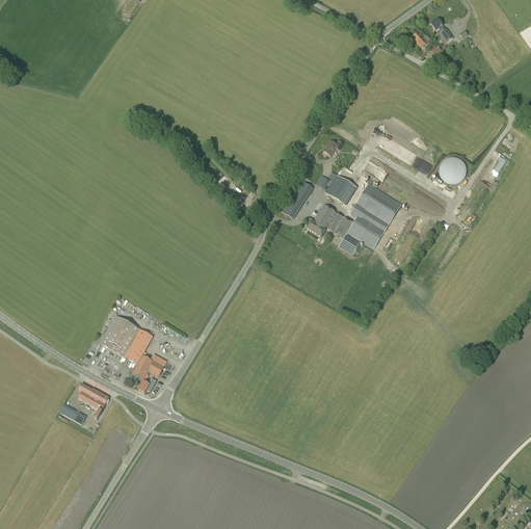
[(446,27),(444,24),(439,17),(431,22),(436,29),(440,27),(442,30),(440,31),(447,41),(454,36),(447,26),(446,27)]
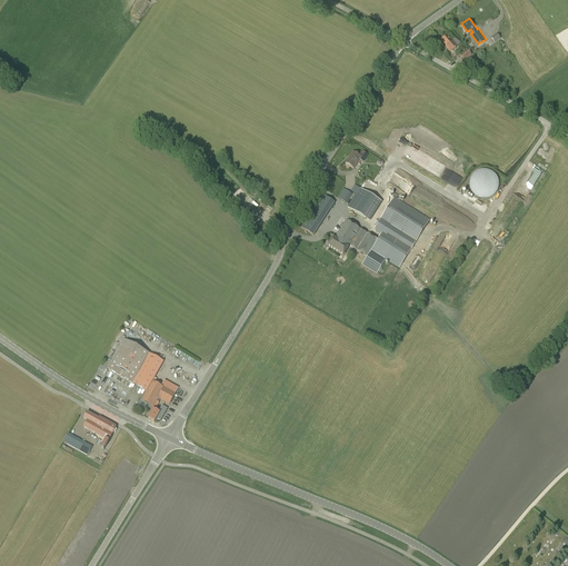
[(496,40),(501,36),(498,30),(491,35),(496,40)]
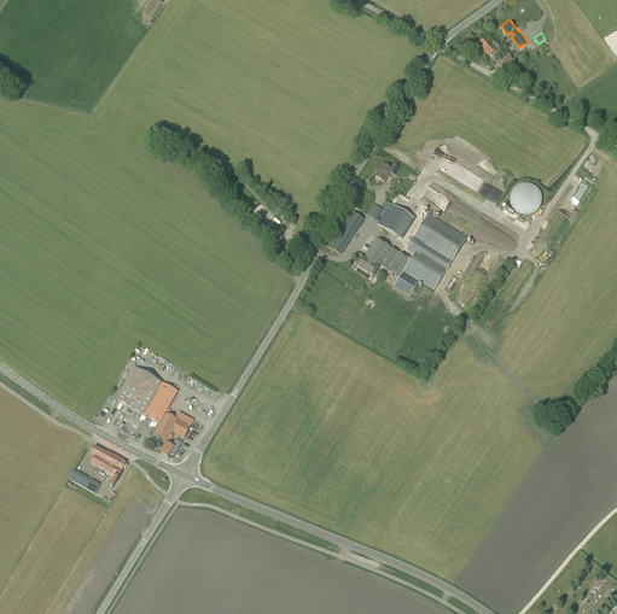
[(492,42),(487,35),(479,40),(485,47),(484,48),(489,54),(496,48),(493,42),(492,42)]
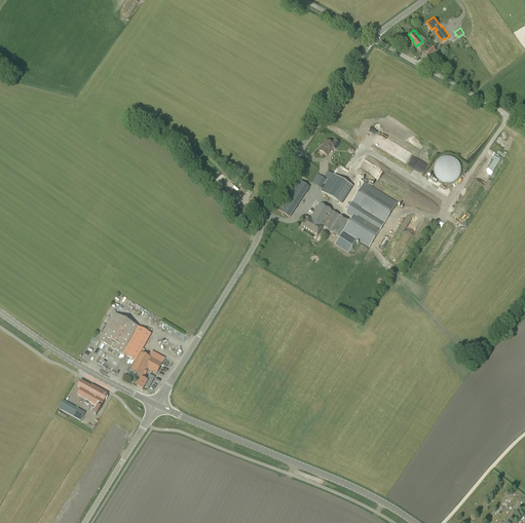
[(437,48),(433,43),(425,48),(429,53),(437,48)]
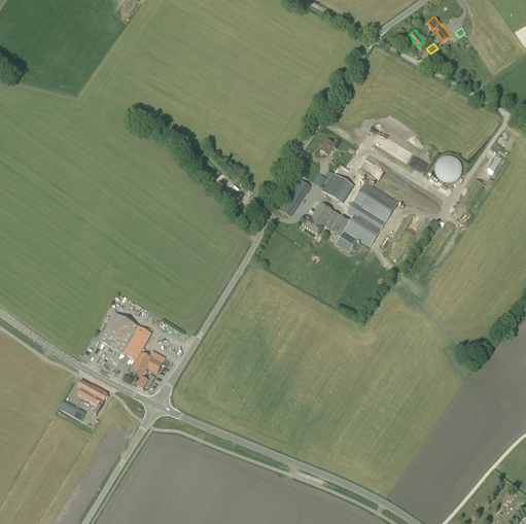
[(334,142),(327,138),(320,148),(328,153),(334,145),(337,147),(341,141),(337,138),(334,142)]
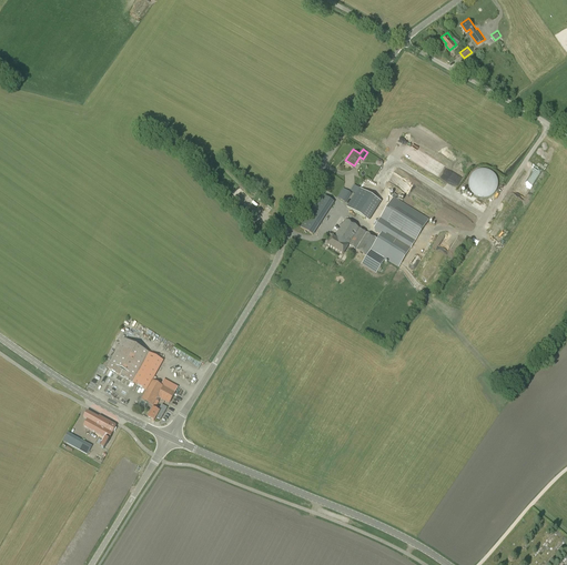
[(484,195),(486,195),(488,194),(492,194),(493,192),(495,191),(497,189),(498,187),(498,184),(499,182),(499,180),(498,177),(497,174),(496,172),(495,171),(493,169),(490,168),(488,167),(486,167),(484,167),(482,167),(478,168),(476,169),(475,170),(473,172),(472,174),(471,177),(471,179),(469,181),(471,183),(471,185),(472,188),(473,190),(475,192),(477,193),(479,194),(482,195),(484,195)]
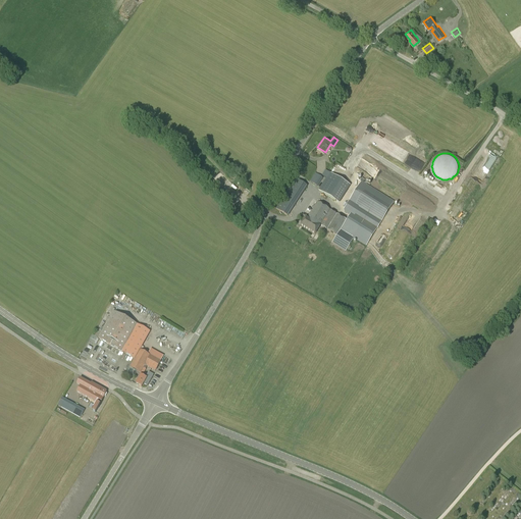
[(318,184),(323,175),(316,170),(311,178),(318,184)]
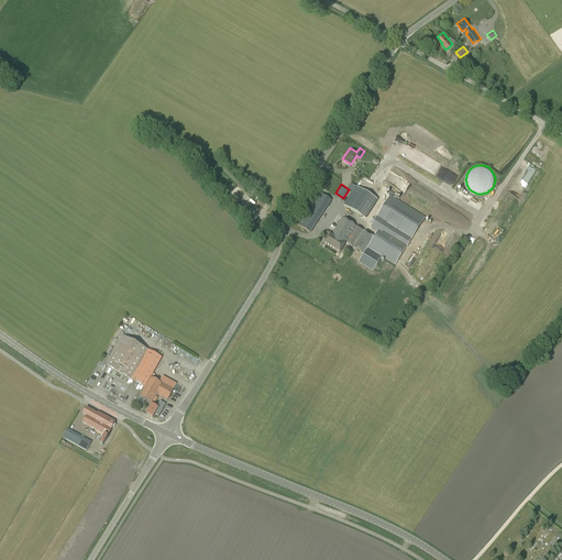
[(370,201),(353,189),(344,202),(362,213),(370,201)]
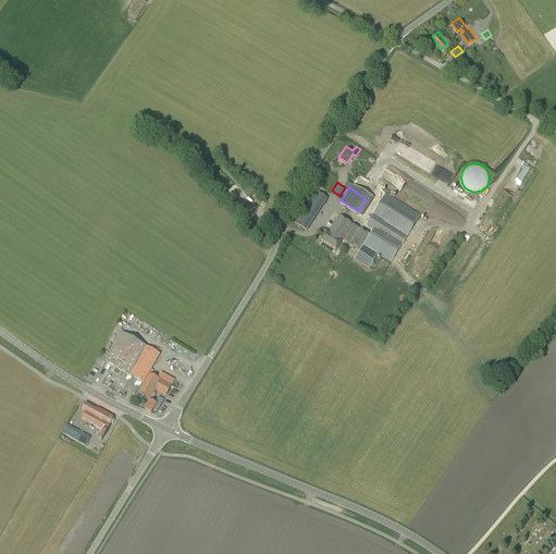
[(314,217),(329,195),(318,188),(307,207),(309,209),(307,212),(310,214),(309,216),(310,217),(312,214),(314,217)]
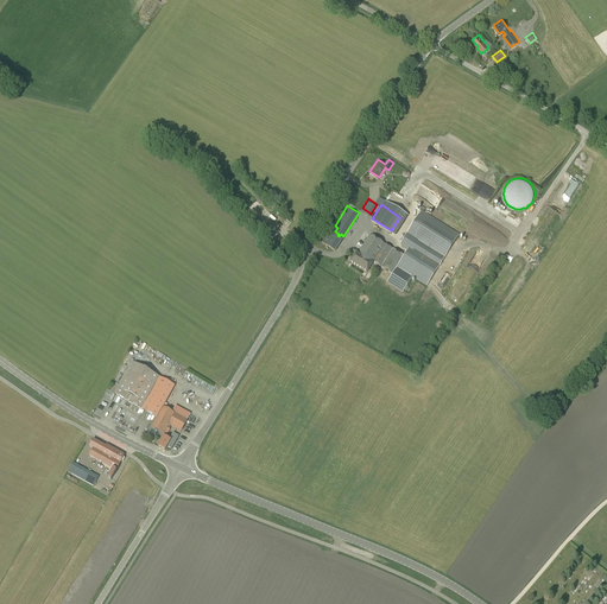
[(444,258),(461,231),(429,211),(412,237),(444,258)]
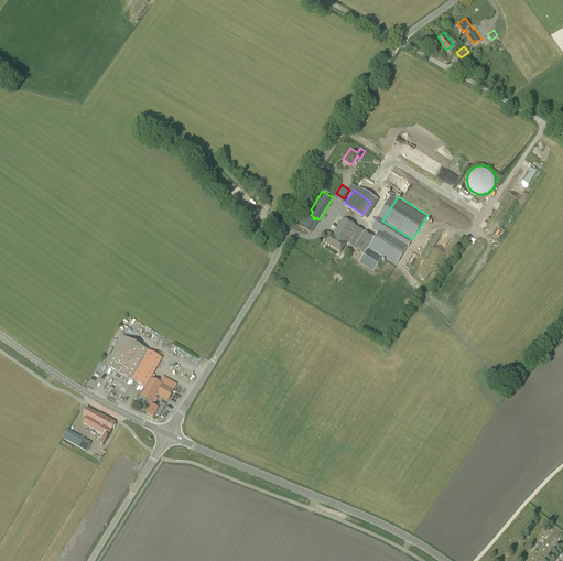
[(376,235),(345,215),(334,234),(332,232),(326,240),(342,250),(347,240),(365,251),(360,260),(375,269),(377,266),(378,267),(380,263),(378,263),(383,255),(397,263),(410,243),(381,226),(376,235)]
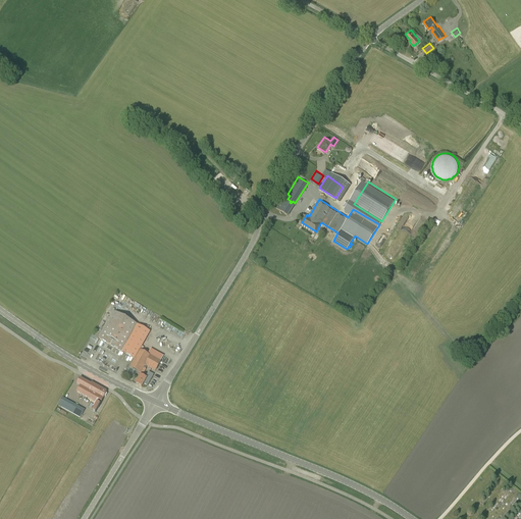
[(276,206),(289,213),(293,207),(280,200),(276,206)]
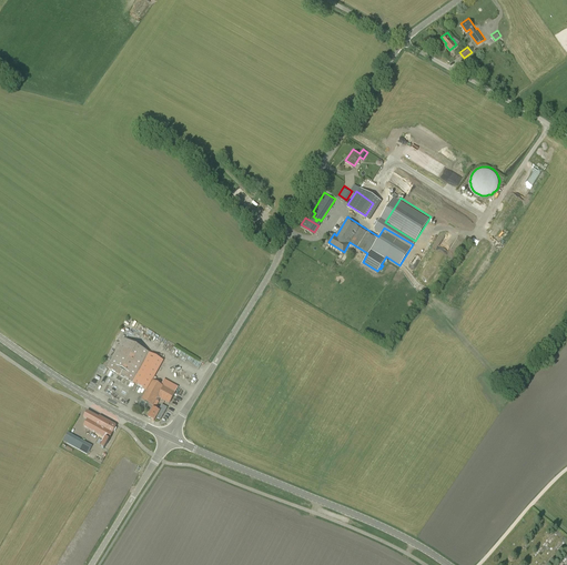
[(400,232),(398,235),(413,243),(415,241),(400,232)]
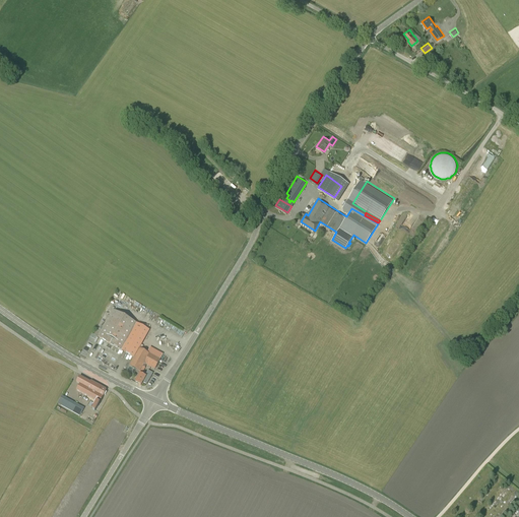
[(155,367),(161,357),(140,345),(150,327),(113,307),(99,334),(135,354),(130,364),(140,369),(143,364),(146,365),(147,363),(155,367)]
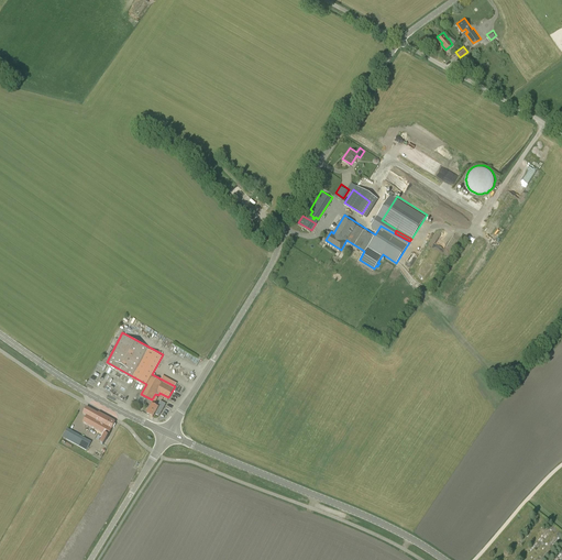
[(161,414),(167,402),(162,398),(158,405),(153,402),(147,412),(147,413),(150,414),(151,413),(154,415),(156,410),(161,414)]
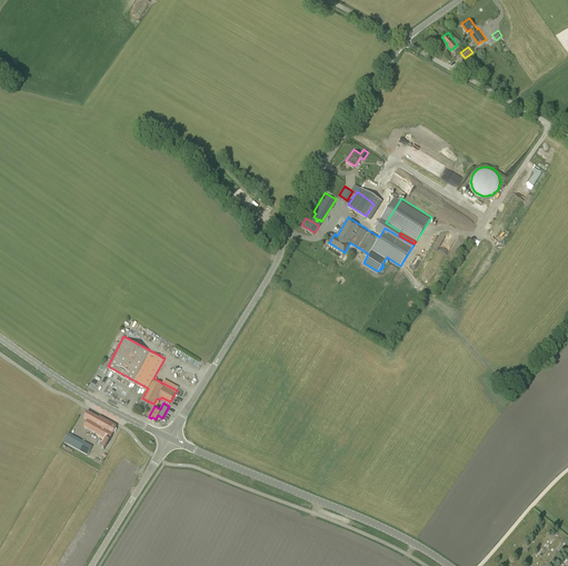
[(100,415),(88,408),(85,416),(89,417),(85,425),(106,436),(103,439),(105,440),(102,445),(106,447),(118,425),(112,421),(113,420),(101,414),(100,415)]
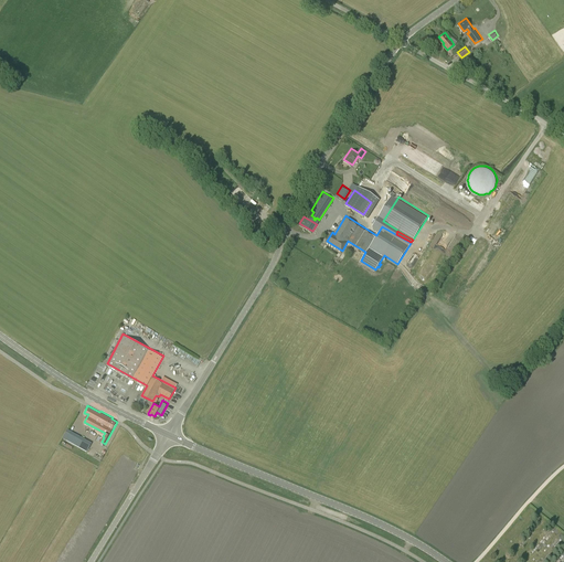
[(88,449),(93,442),(67,427),(63,436),(88,449)]
